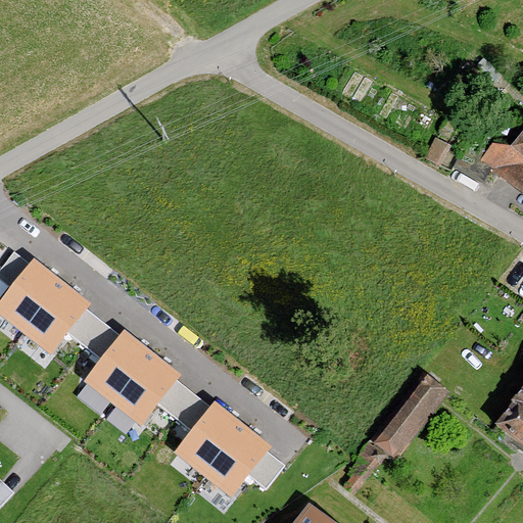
[(522,135),(512,151),(493,146),(483,159),(522,189),(522,135)]
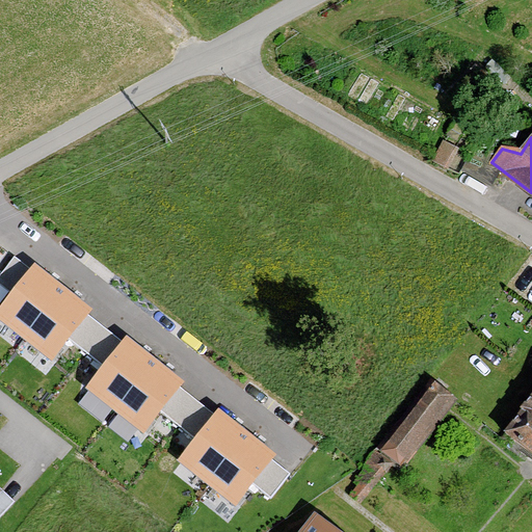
[(35,265),(0,309),(0,317),(52,358),(69,338),(86,315),(90,310),(35,265)]
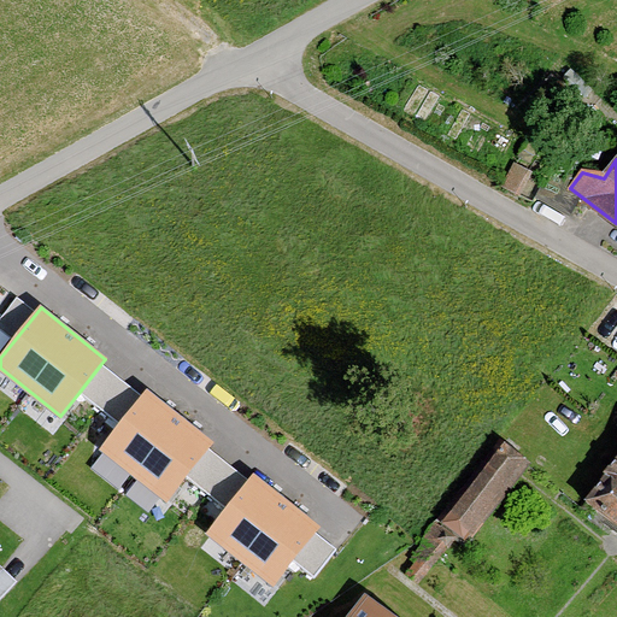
[(141,397),(100,365),(80,392),(119,423),(141,397)]
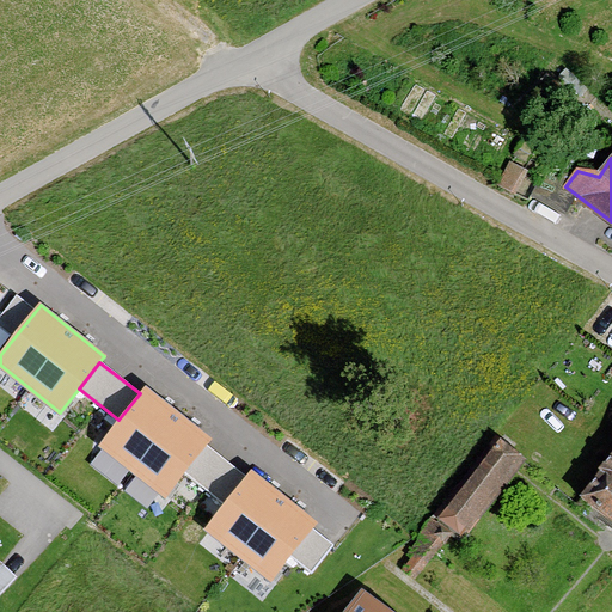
[(145,386),(140,393),(118,420),(99,445),(166,497),(185,472),(207,446),(212,439),(145,386)]
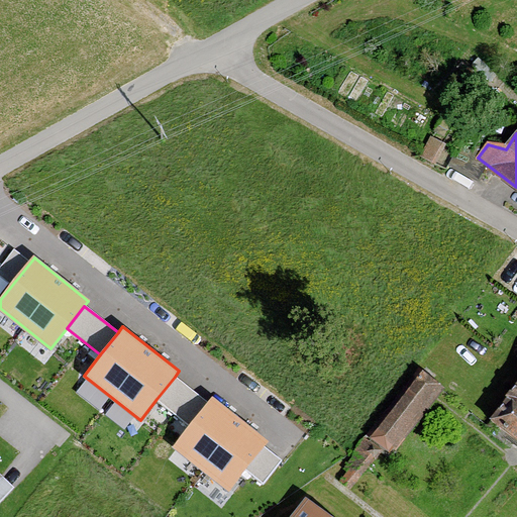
[(438,388),(414,369),(354,443),(378,462),(438,388)]
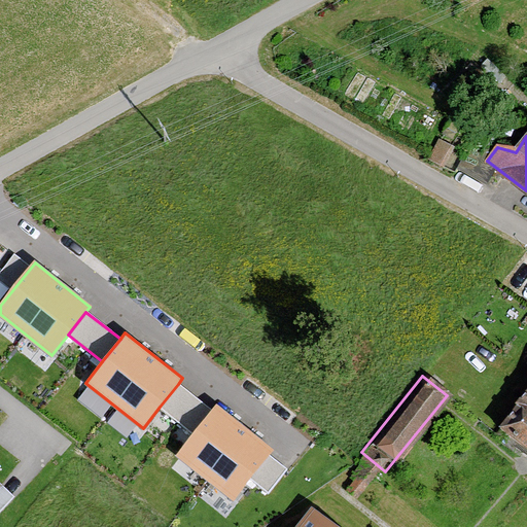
[(212,411),(178,384),(160,407),(195,434),(212,411)]
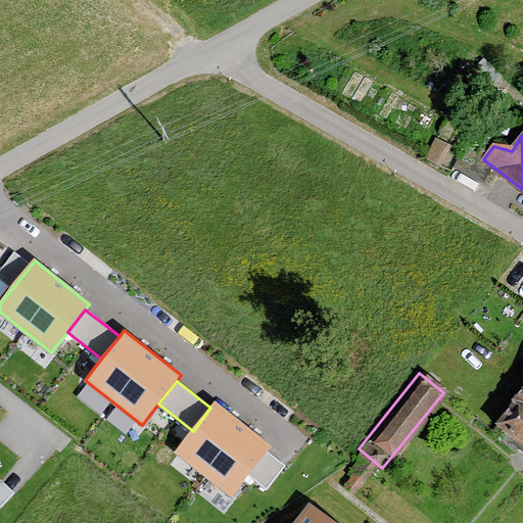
[(522,386),(496,418),(522,440),(522,386)]
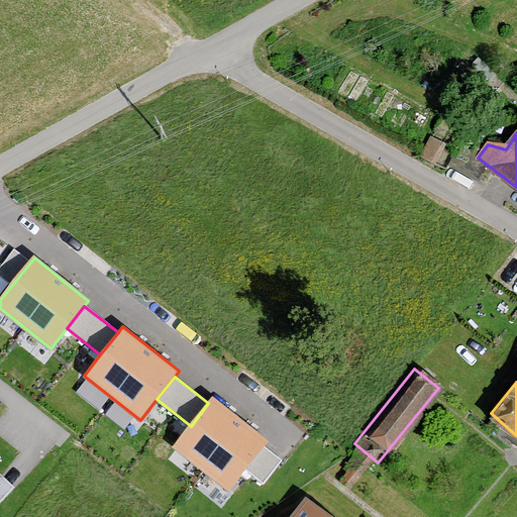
[(212,398),(208,403),(191,426),(175,446),(231,490),(246,470),(264,448),(269,441),(212,398)]
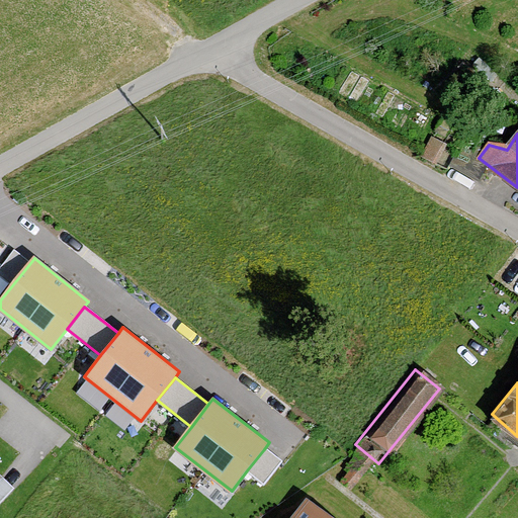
[(281,462),(264,449),(247,470),(265,484),(281,462)]
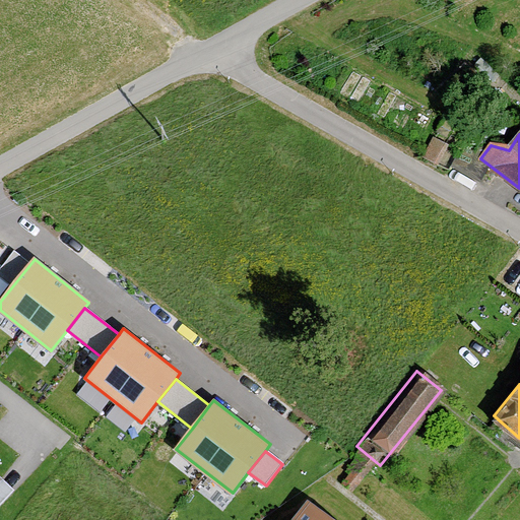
[(328,519),(309,505),(296,519),(328,519)]
